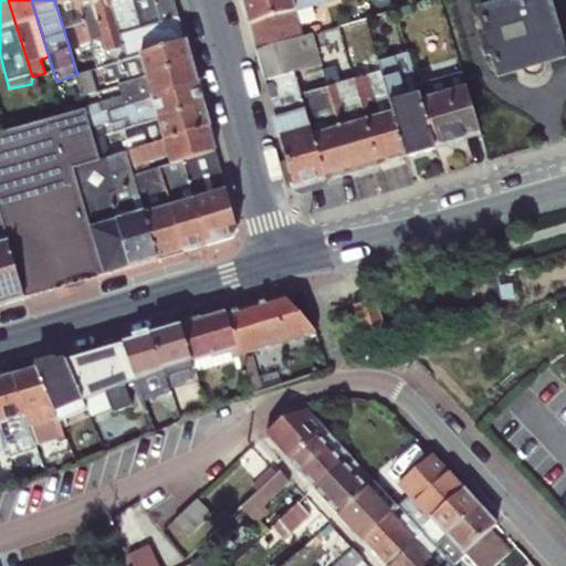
[(77,0),(54,0),(70,49),(91,42),(77,0)]
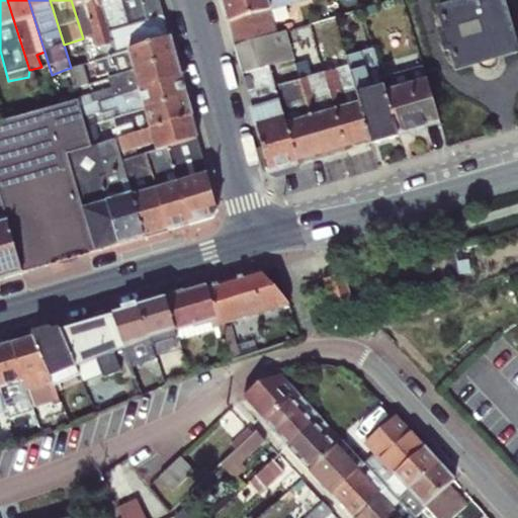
[(100,0),(71,0),(83,38),(93,35),(95,45),(91,46),(89,39),(84,41),(90,62),(94,61),(170,38),(166,16),(148,21),(130,26),(110,31),(100,0)]
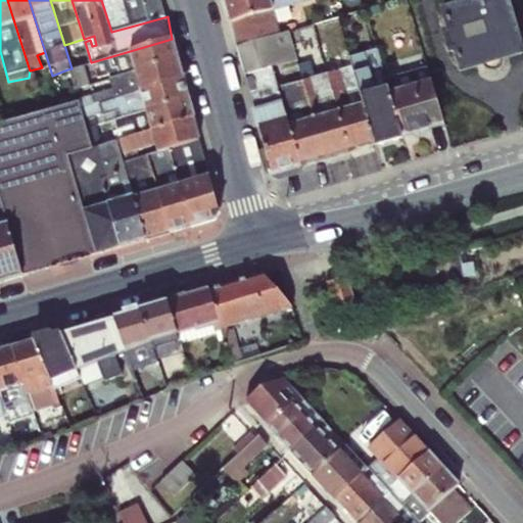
[(122,0),(101,0),(111,32),(131,27),(122,0)]
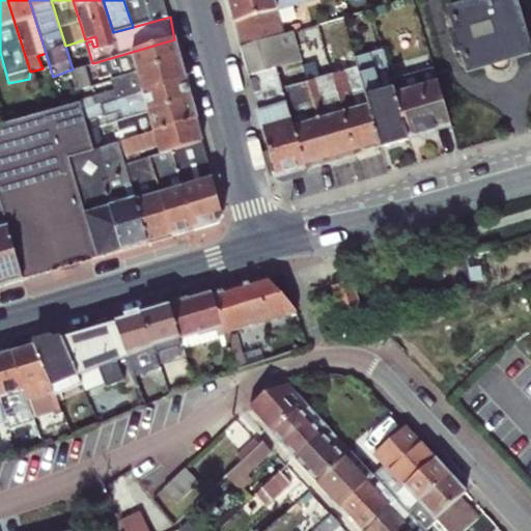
[(144,0),(123,0),(133,27),(151,22),(144,0)]
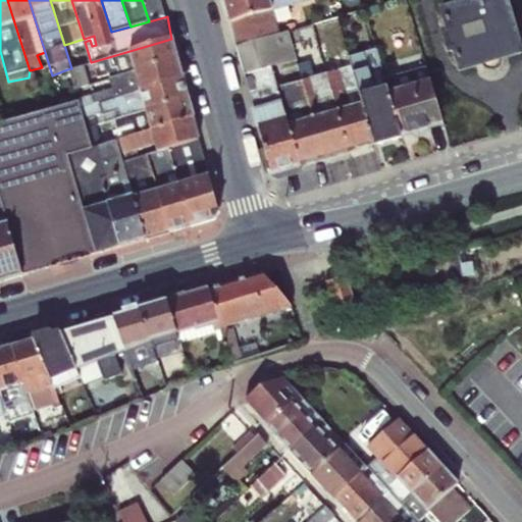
[(142,0),(149,21),(167,16),(162,0),(142,0)]
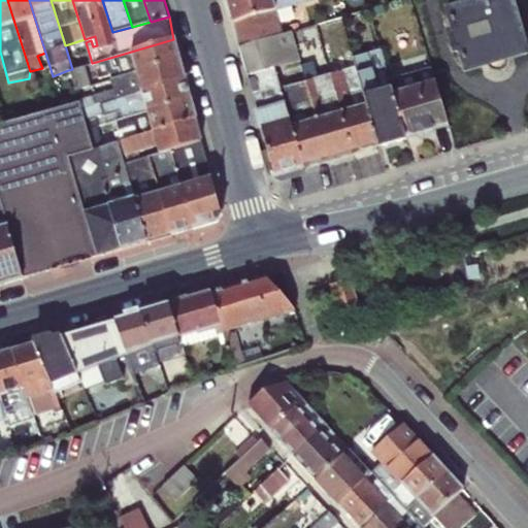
[(314,0),(225,0),(239,47),(283,35),(276,11),(315,0),(314,0)]
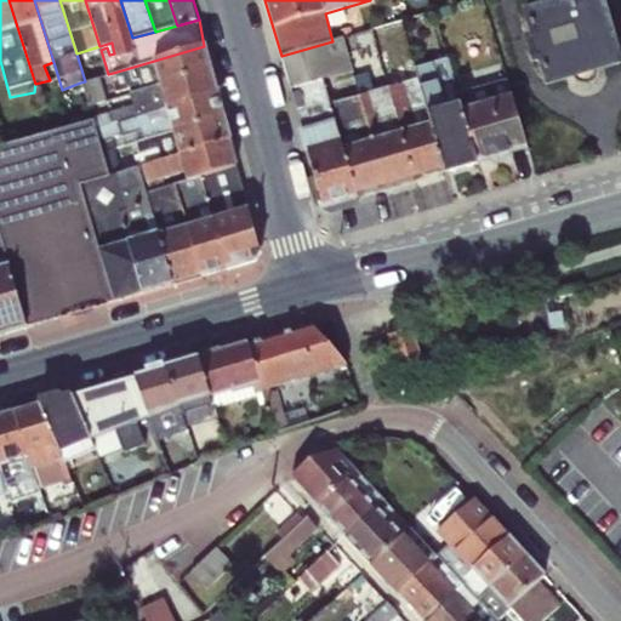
[(560,0),(523,11),(530,36),(524,38),(533,67),(542,64),(548,85),(574,78),(575,80),(575,79),(579,84),(580,85),(581,85),(582,85),(592,81),(593,81),(594,79),(594,78),(596,74),(596,72),(620,64),(602,0),(581,0),(562,6),(560,0)]
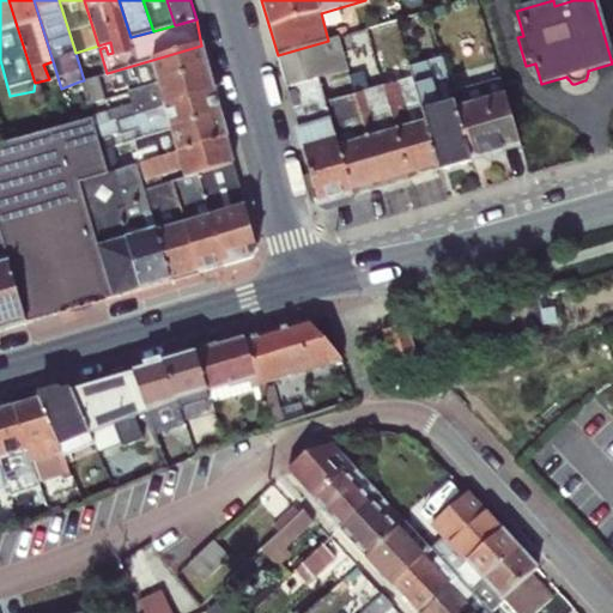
[(328,41),(278,55),(310,176),(316,199),(326,205),(353,195),(326,103),(319,79),(349,72),(339,37),(328,41)]
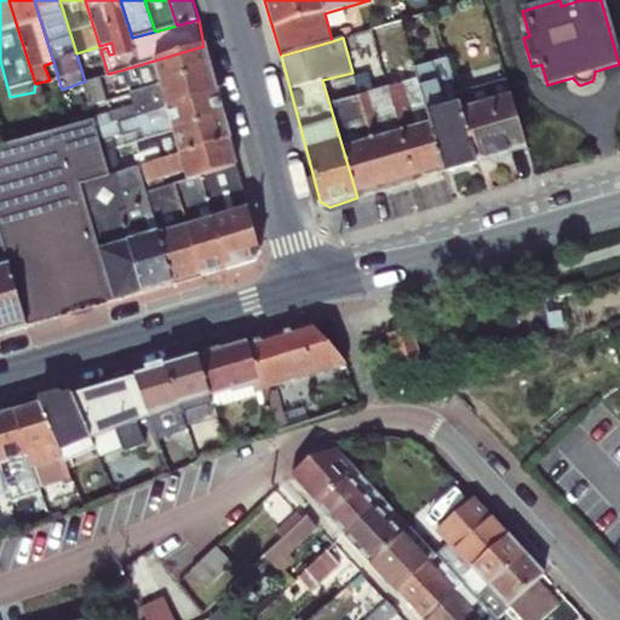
[(204,46),(113,73),(119,96),(210,70),(204,46)]
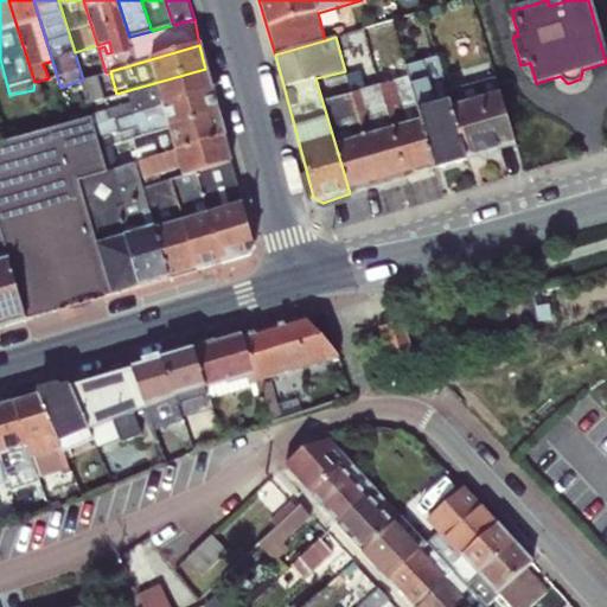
[(466,160),(447,94),(436,57),(406,68),(408,77),(435,168),(466,160)]
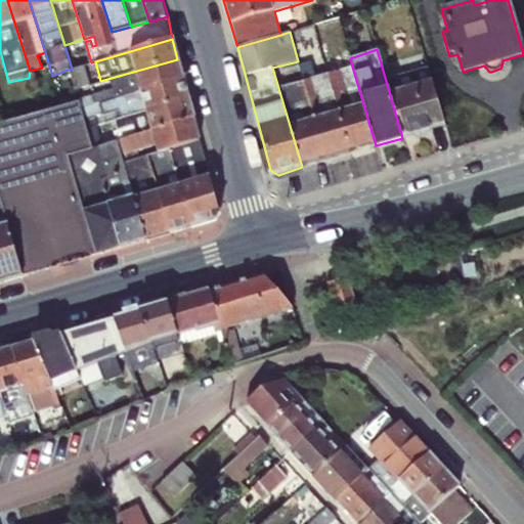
[(177,59),(100,81),(100,83),(110,81),(113,89),(77,99),(77,100),(79,107),(183,79),(177,59)]
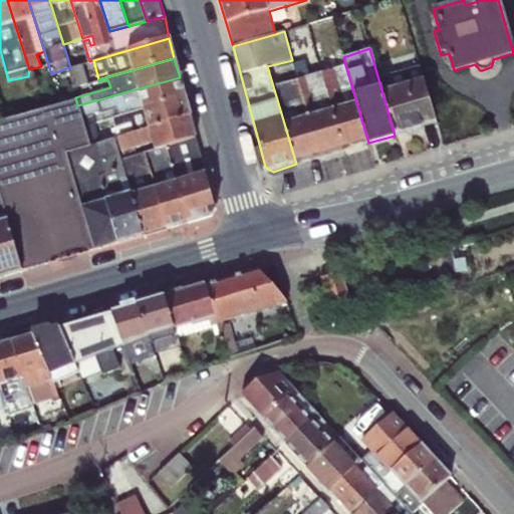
[(70,67),(66,68),(72,86),(87,82),(83,63),(70,67)]
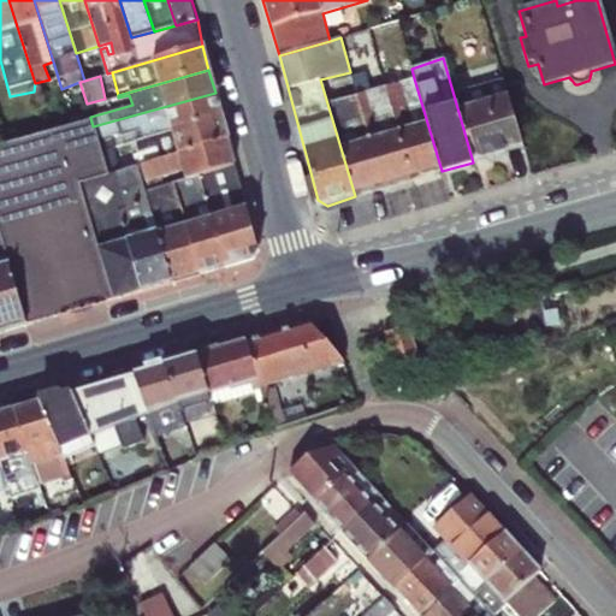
[(414,78),(385,87),(413,179),(442,171),(414,78)]
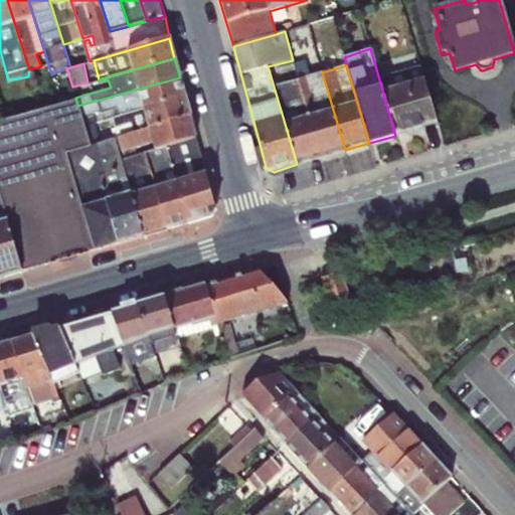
[(420,66),(379,79),(395,136),(396,136),(395,133),(403,130),(404,133),(409,135),(418,133),(421,128),(437,124),(420,66)]
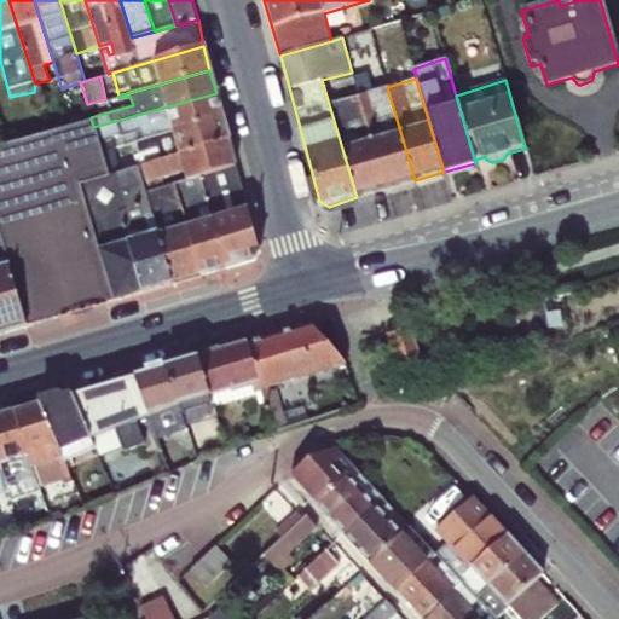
[(387,87),(359,96),(386,189),(415,180),(387,87)]
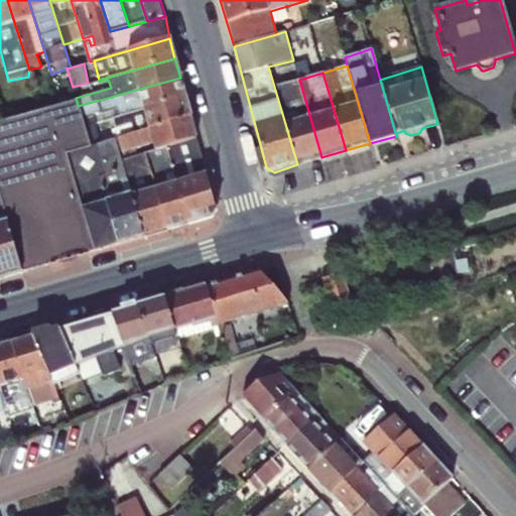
[(180,78),(78,106),(82,118),(101,114),(102,121),(111,118),(185,97),(180,78)]
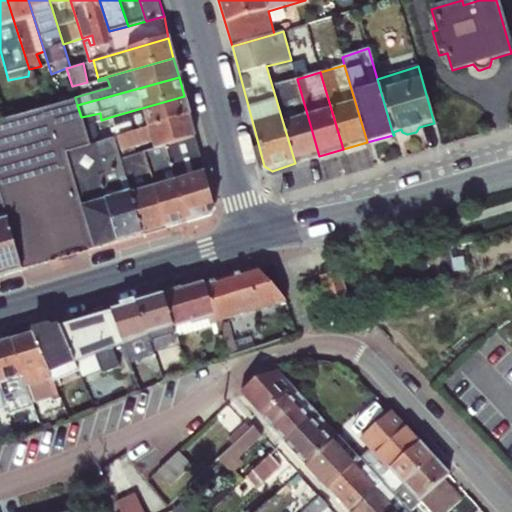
[(297,79),(272,86),(295,163),(319,156),(297,79)]
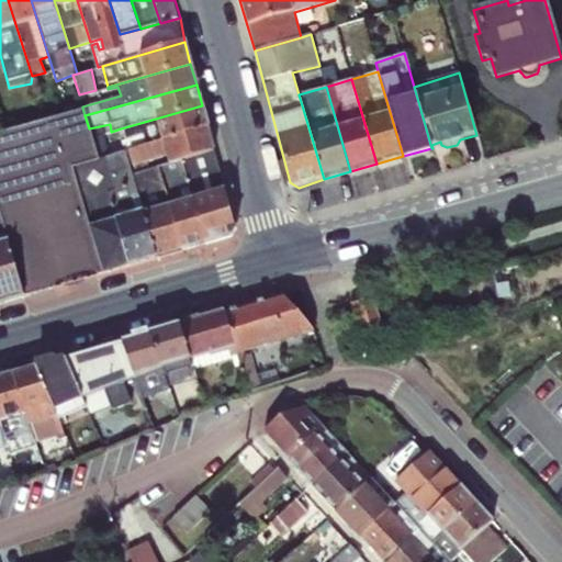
[(202,105),(121,128),(124,139),(121,141),(124,152),(208,127),(202,105)]
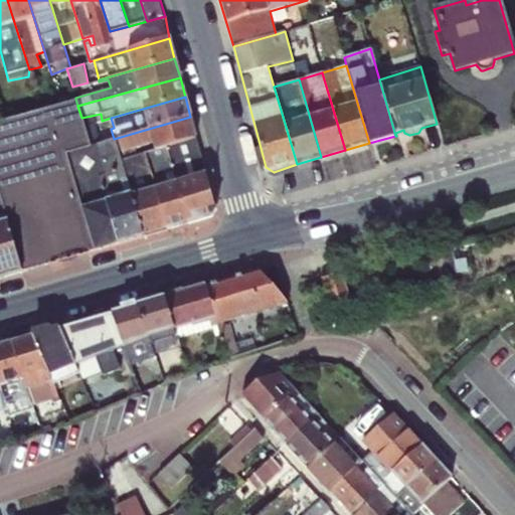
[(75,99),(0,121),(0,195),(22,273),(94,251),(65,154),(67,153),(90,146),(81,118),(77,106),(75,99)]
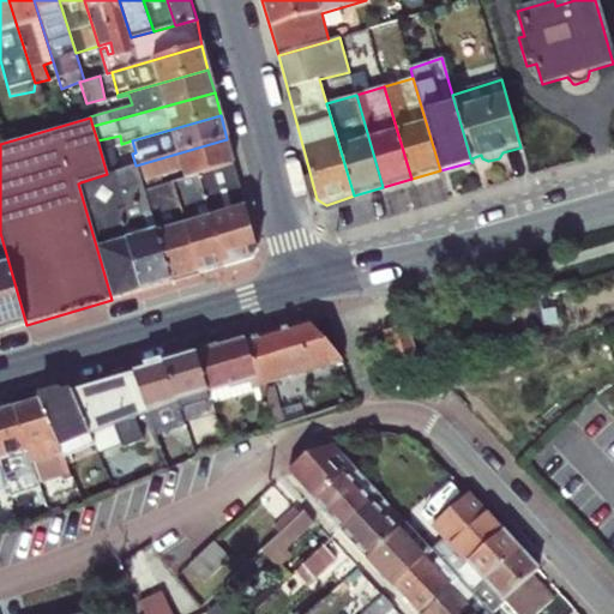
[(136,166),(107,174),(80,182),(78,184),(112,300),(172,282),(199,274),(173,182),(146,191),(144,192),(140,184),(181,173),(184,180),(198,175),(234,166),(227,139),(136,166)]
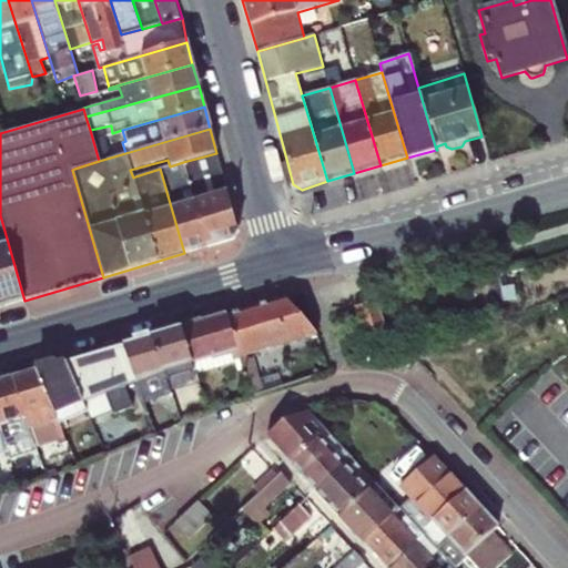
[(216,153),(183,162),(194,201),(214,195),(227,191),(216,153)]
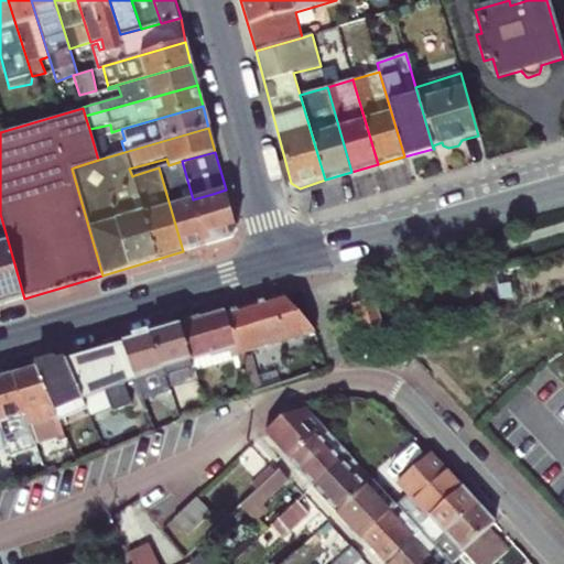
[(169,165),(159,167),(183,251),(206,245),(193,199),(182,161),(169,165)]
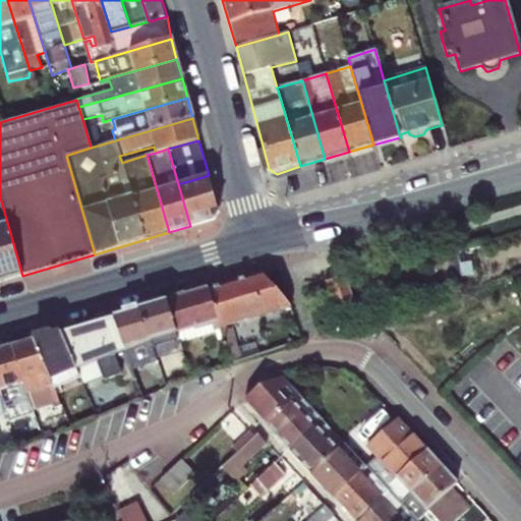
[(269,169),(264,150),(257,151),(264,174),(271,177),(277,180),(302,173),(300,166),(277,174),(269,169)]
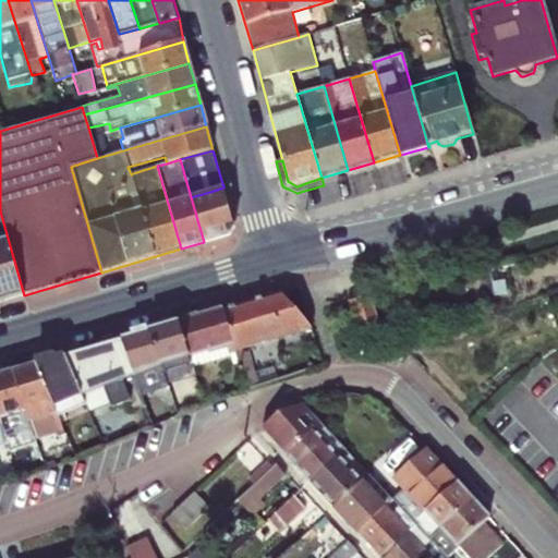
[(210,192),(191,197),(204,242),(229,235),(230,235),(234,227),(233,227),(223,187),(210,192)]
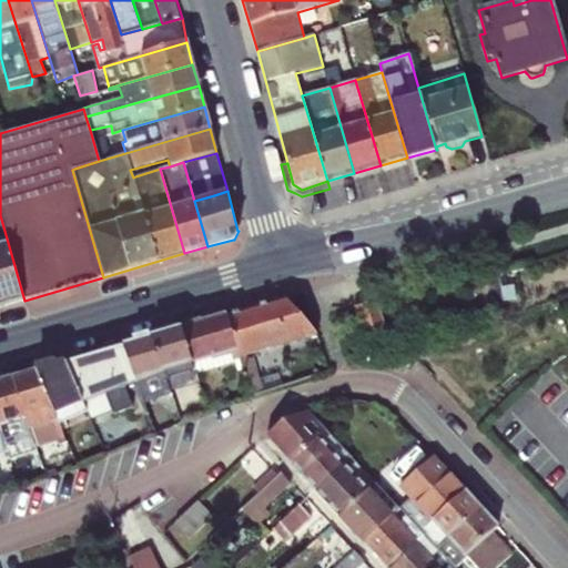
[(0,215),(0,307),(24,301),(0,215)]
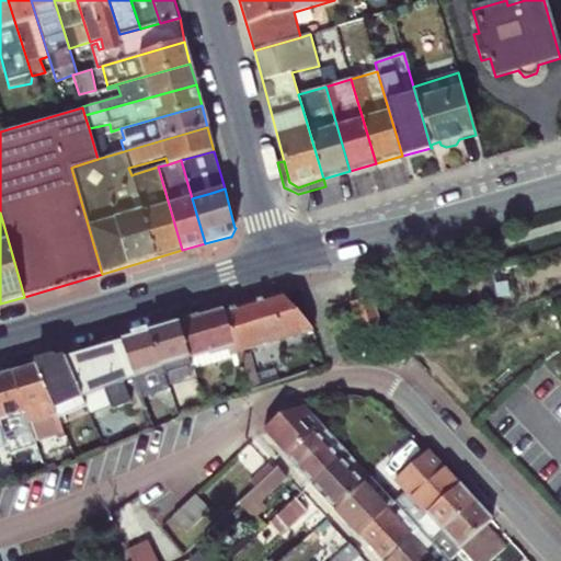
[(281,295),(225,312),(238,356),(249,390),(262,387),(250,352),(313,331),(312,329),(283,296),(281,295)]
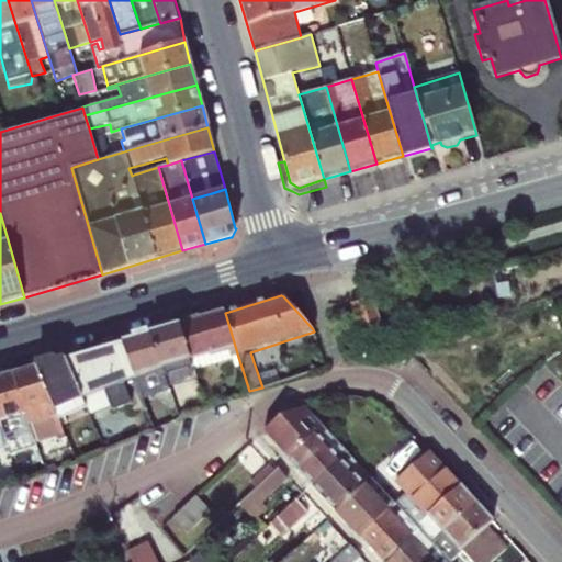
[(225,313),(180,326),(191,364),(193,371),(238,357),(225,313)]
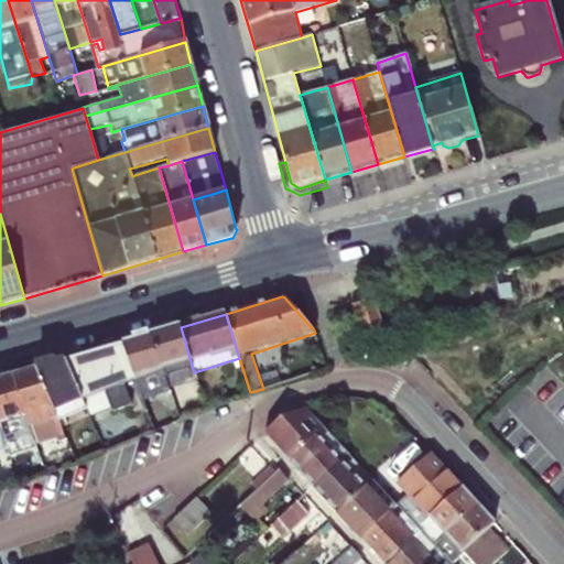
[(181,327),(151,335),(164,376),(192,366),(181,327)]
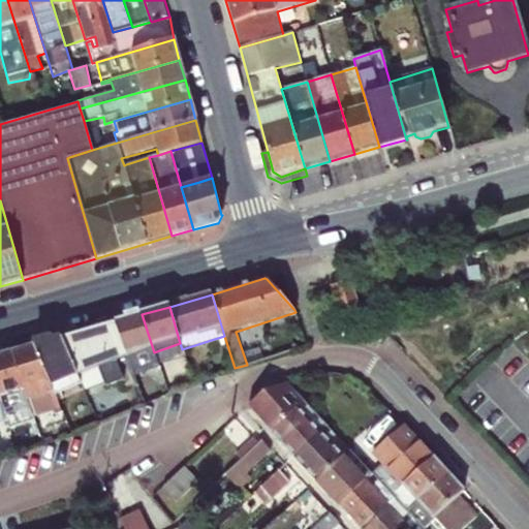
[(142,314),(115,322),(134,376),(159,367),(154,352),(142,314)]
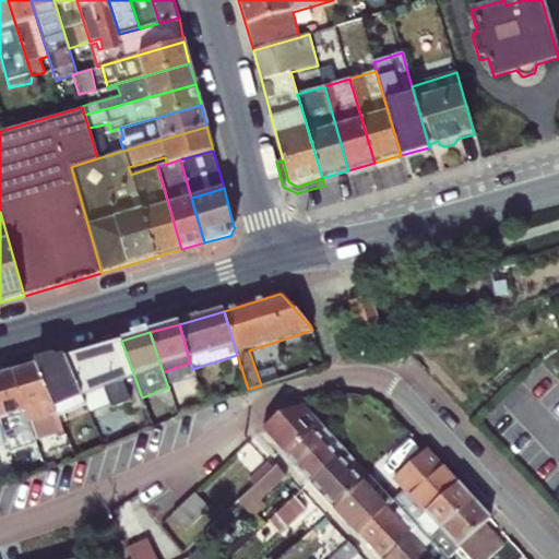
[(121,341),(64,357),(86,406),(88,413),(108,404),(113,413),(127,406),(131,416),(146,409),(142,397),(121,341)]
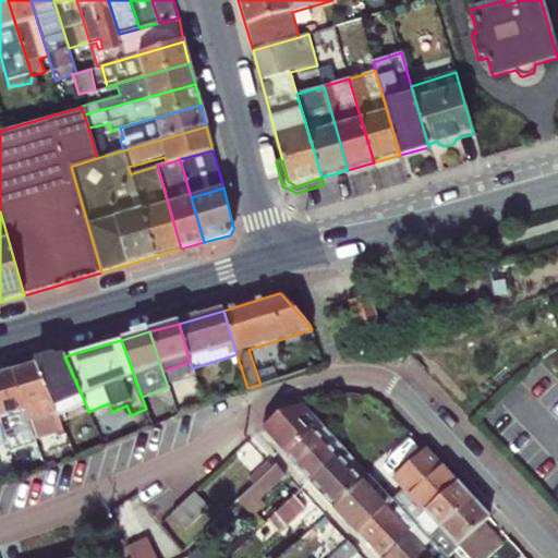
[(64,356),(36,365),(58,417),(86,405),(64,356)]
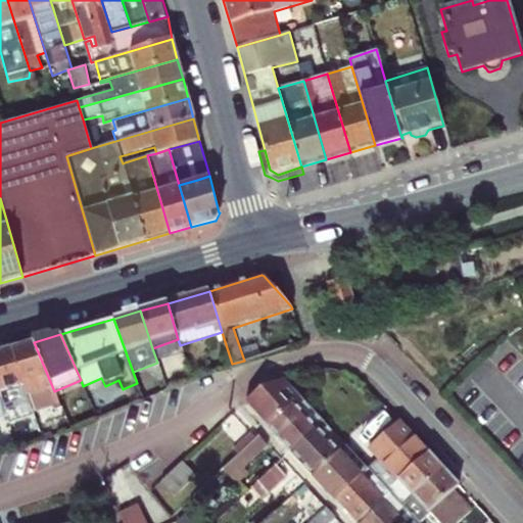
[(34,342),(10,349),(31,415),(59,405),(54,391),(34,342)]
